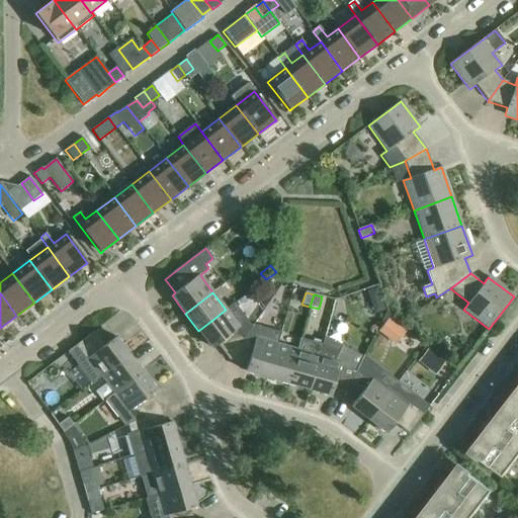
[(217,345),(229,360),(243,339),(252,327),(252,326),(235,304),(226,310),(198,331),(211,348),(217,345)]
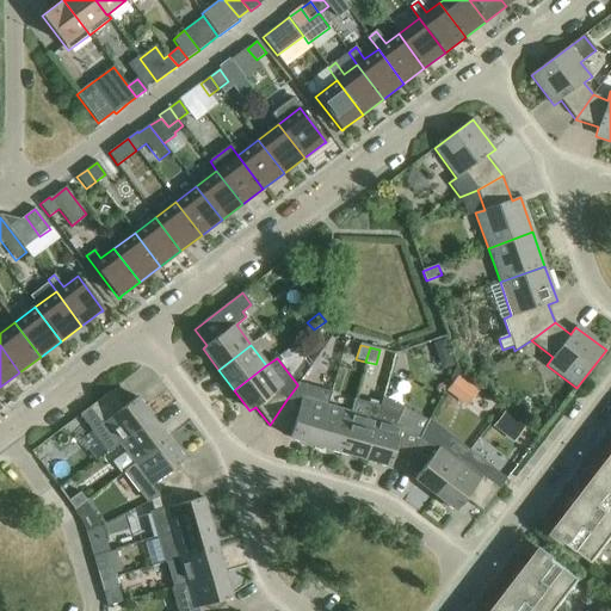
[(476,392),(458,377),(448,392),(466,406),(476,392)]
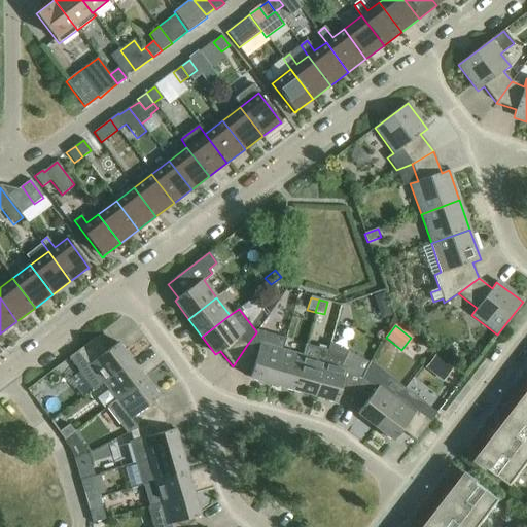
[(249,378),(272,384),(281,350),(282,350),(285,339),(262,332),(262,335),(256,332),(247,345),(233,366),(251,372),(249,378)]
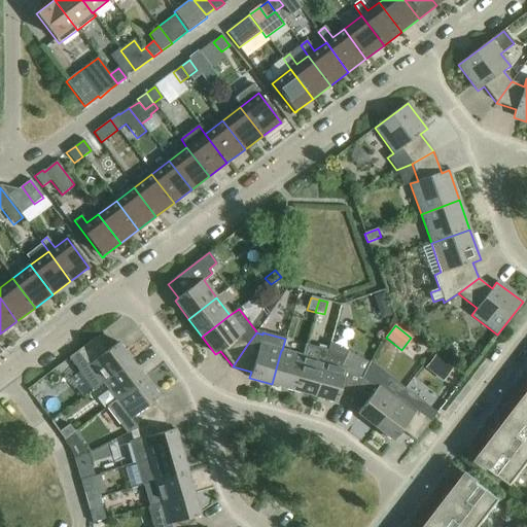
[(132,361),(117,343),(107,351),(97,338),(76,352),(69,358),(93,390),(103,383),(132,361)]
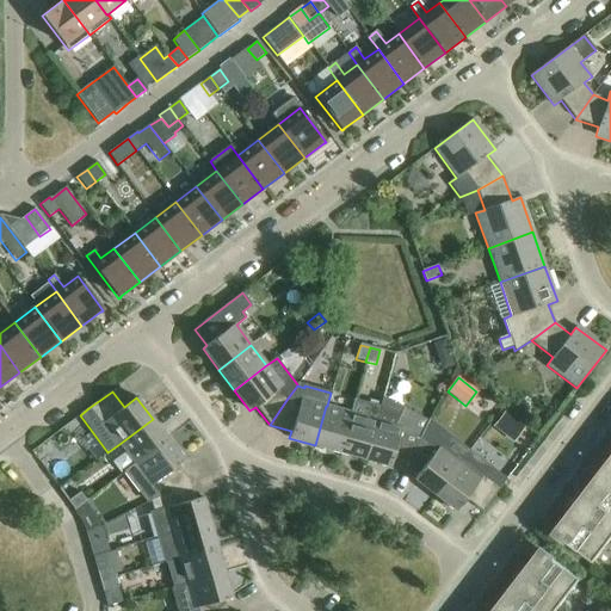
[(339,452),(364,460),(376,420),(381,407),(355,399),(350,413),(351,413),(339,452)]
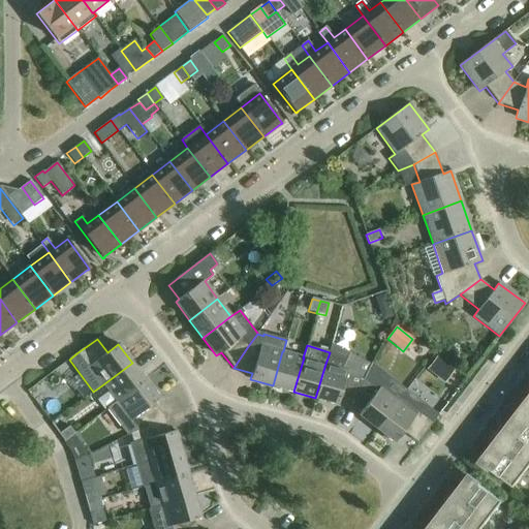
[(273,385),(293,392),(304,358),(303,358),(283,351),(282,351),(273,385)]
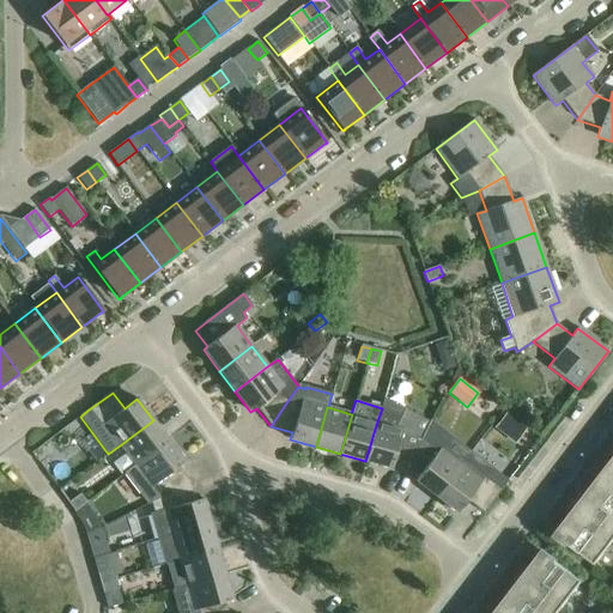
[(377,422),(365,461),(392,468),(393,461),(407,466),(422,439),(426,429),(430,423),(405,410),(395,428),(377,422)]
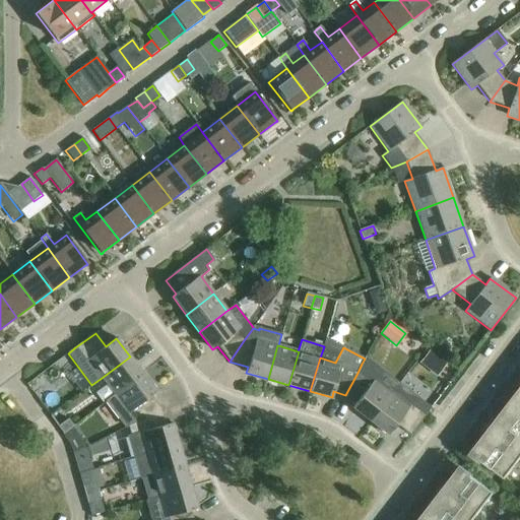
[(429,351),(419,364),(429,370),(438,359),(429,351)]
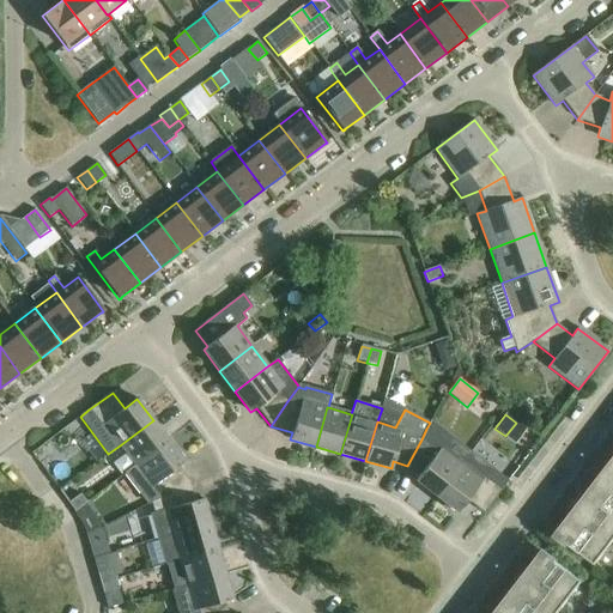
[(125,474),(169,441),(153,420),(120,445),(134,465),(123,473),(125,474)]
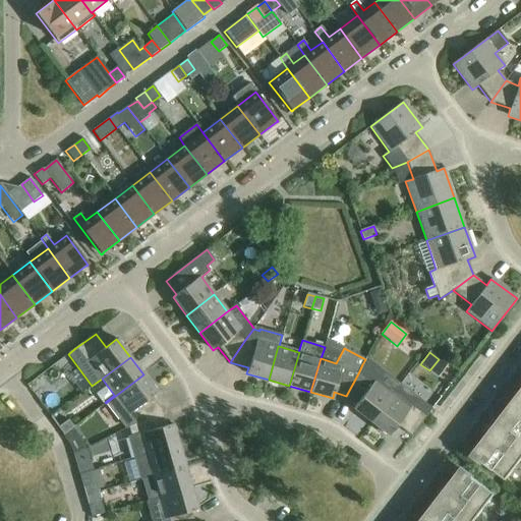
[(358,373),(346,396),(357,403),(353,409),(370,422),(392,395),(374,381),(371,385),(367,382),(373,373),(362,364),(358,373)]
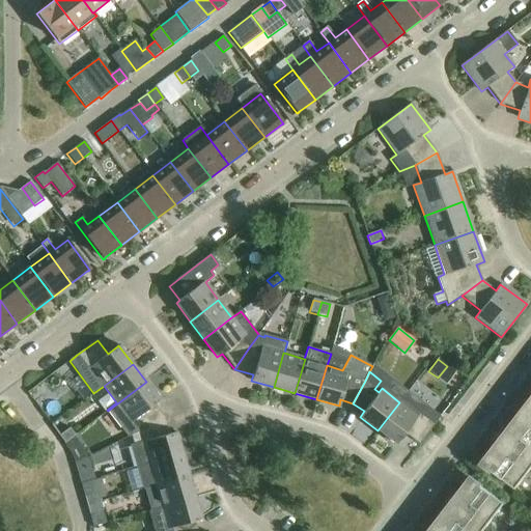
[(131,436),(165,418),(155,404),(160,400),(146,382),(108,411),(121,429),(122,427),(129,436),(131,436)]
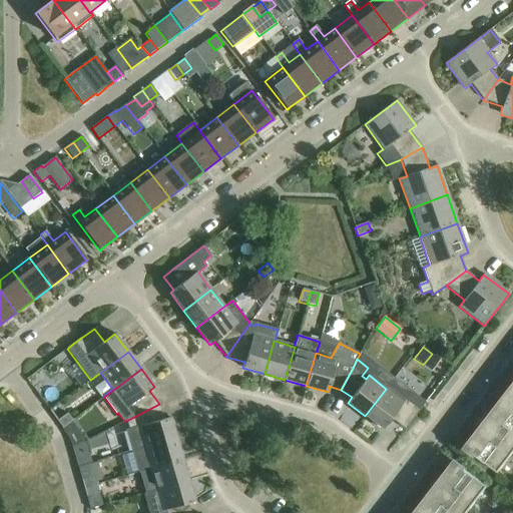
[(386,389),(365,416),(383,430),(391,419),(404,430),(419,411),(405,400),(406,399),(406,397),(406,394),(406,391),(404,389),(402,387),(400,386),(398,385),(395,385),(392,385),(390,386),(387,390),(386,389)]
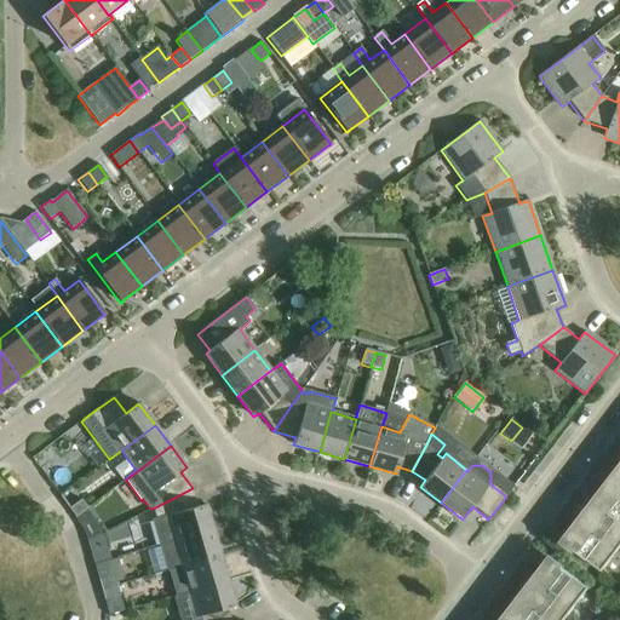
[(619,469),(608,484),(619,492),(619,469)]
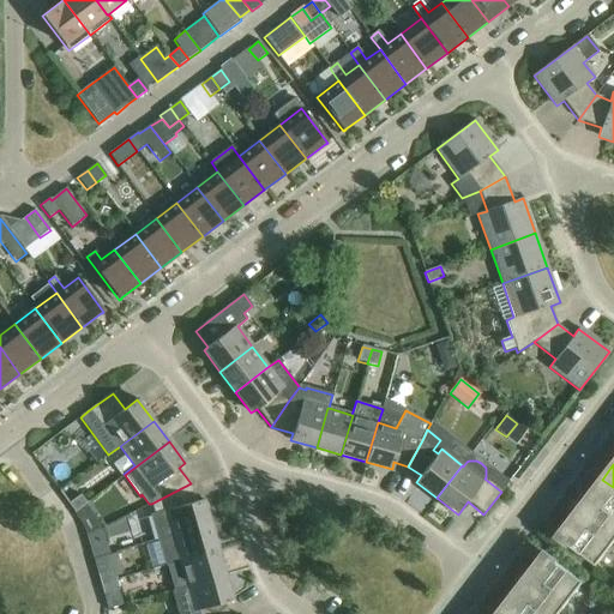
[(613,543),(613,487),(602,480),(585,503),(575,504),(576,515),(558,537),(596,567),(613,543)]
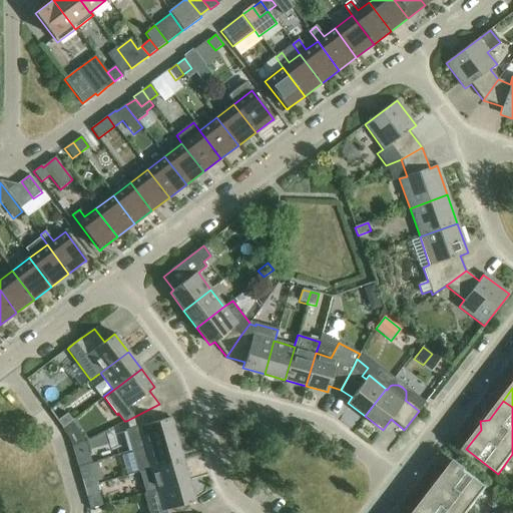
[(131,452),(176,439),(169,418),(163,420),(159,404),(126,421),(128,429),(125,430),(131,452)]
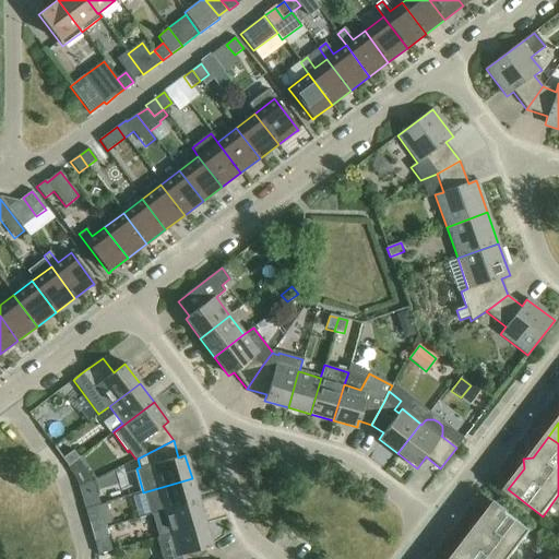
[(62,459),(68,466),(79,459),(73,451),(62,459)]
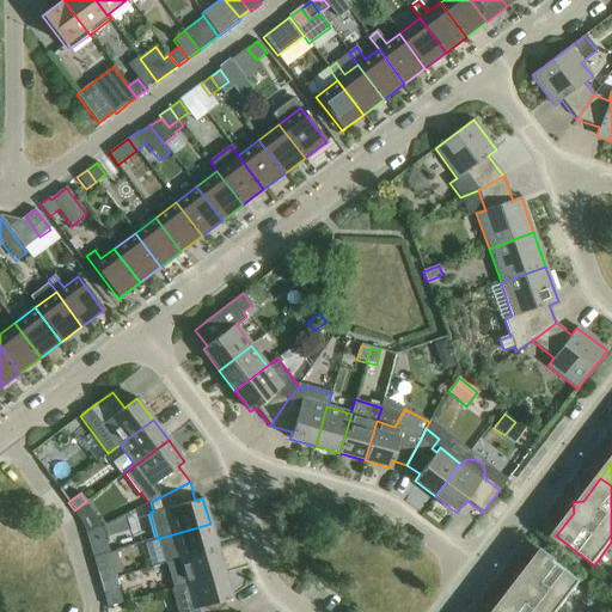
[(165,564),(218,549),(210,524),(157,539),(158,539),(165,564)]
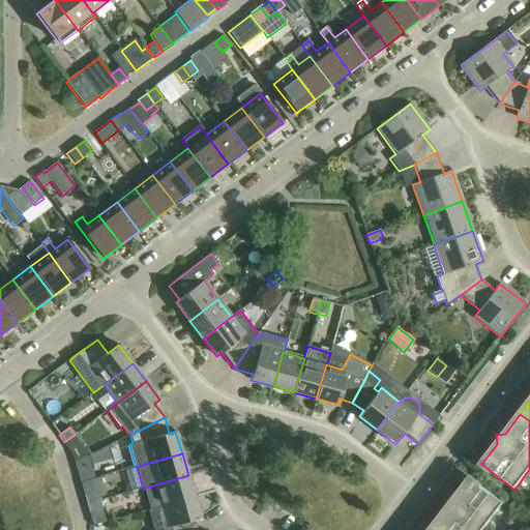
[(143,489),(149,509),(195,497),(188,475),(143,489)]
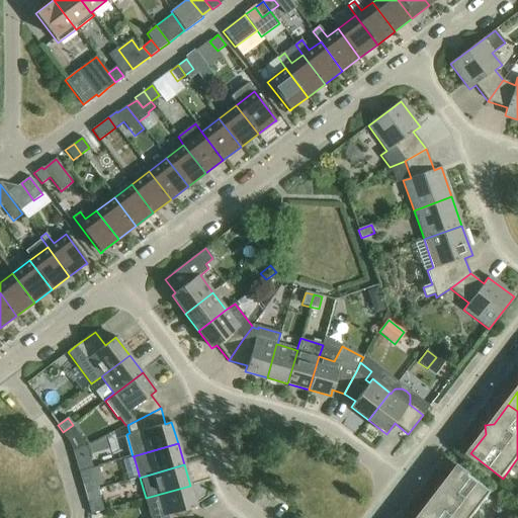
[(437,497),(422,517),(423,517),(471,517),(492,492),(459,467),(444,488),(436,489),(437,497)]
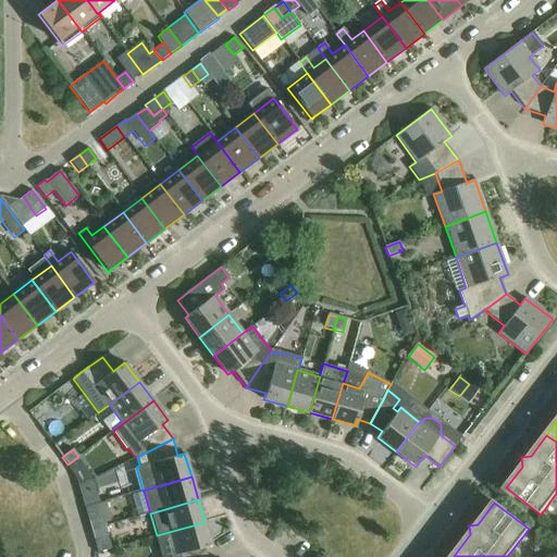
[(88,521),(91,531),(104,527),(102,518),(88,521)]
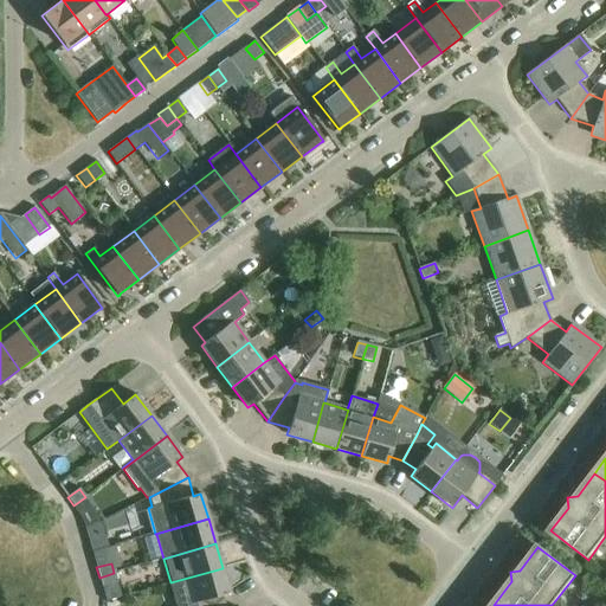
[(225,605),(223,595),(230,593),(223,568),(171,582),(169,584),(175,605),(225,605)]
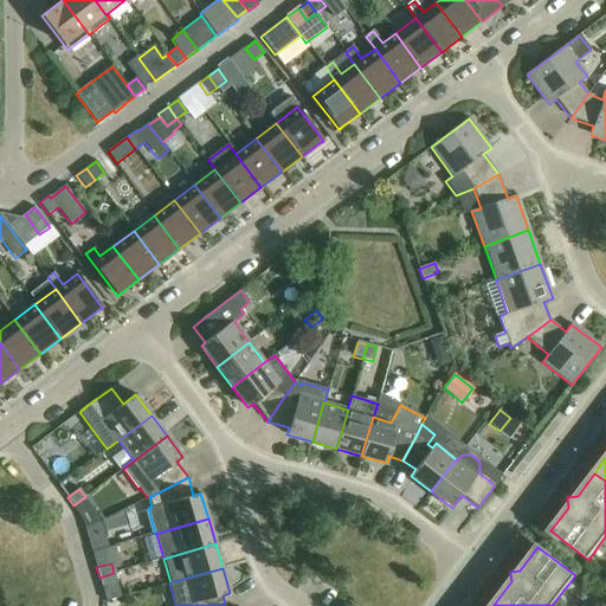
[(114,573),(100,578),(102,587),(117,582),(114,573)]
